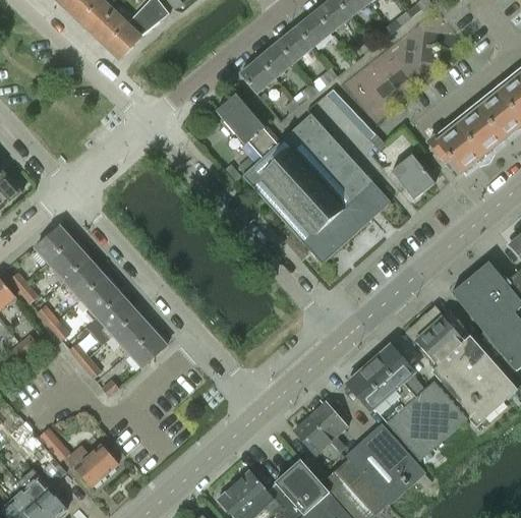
[(93,33),(113,11),(101,0),(73,0),(66,7),(93,33)]
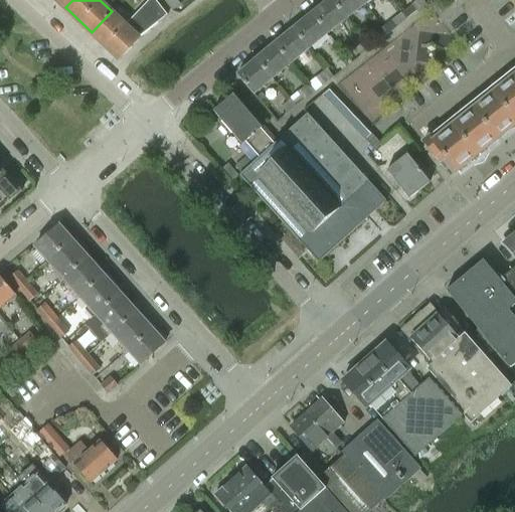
[(112,11),(92,32),(118,56),(138,35),(167,12),(157,0),(146,0),(125,23),(112,11)]
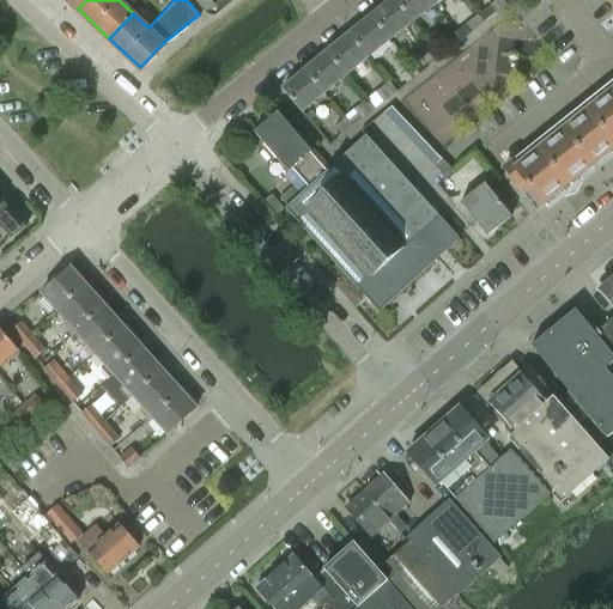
[(196,0),(205,10),(214,2),(212,0),(196,0)]
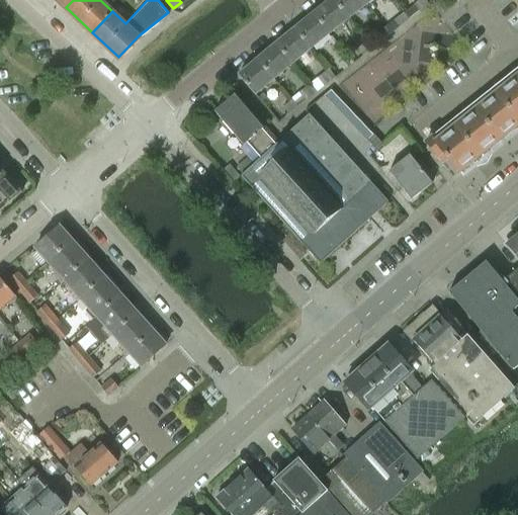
[(349,16),(336,0),(328,0),(314,11),(330,31),(349,16)]
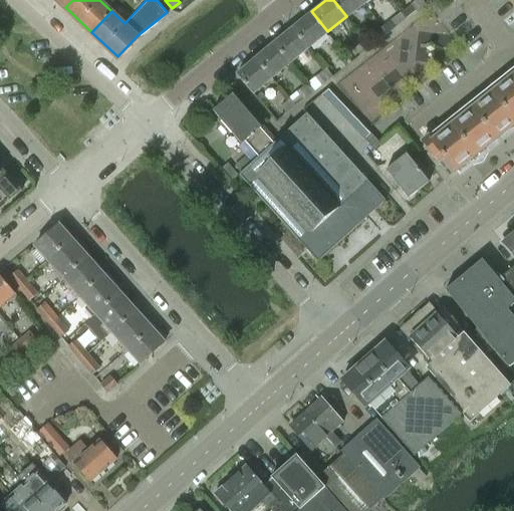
[(365,2),(363,0),(333,0),(346,16),(365,2)]
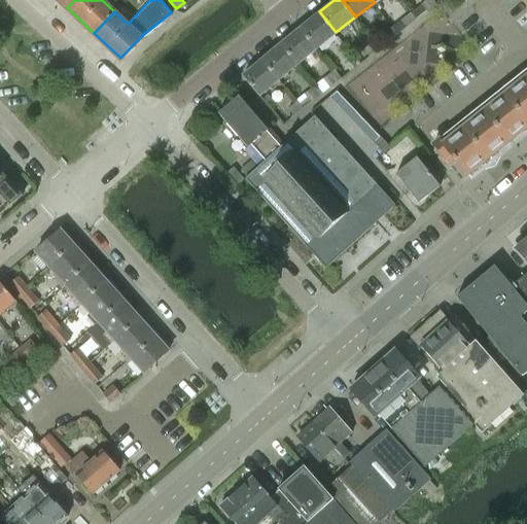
[(435,1),(434,0),(423,0),(421,2),(426,8),(435,1)]
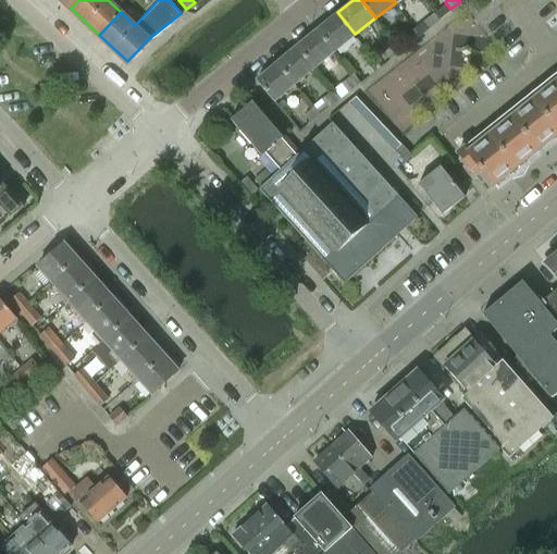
[(429,26),(440,17),(434,11),(423,19),(429,26)]
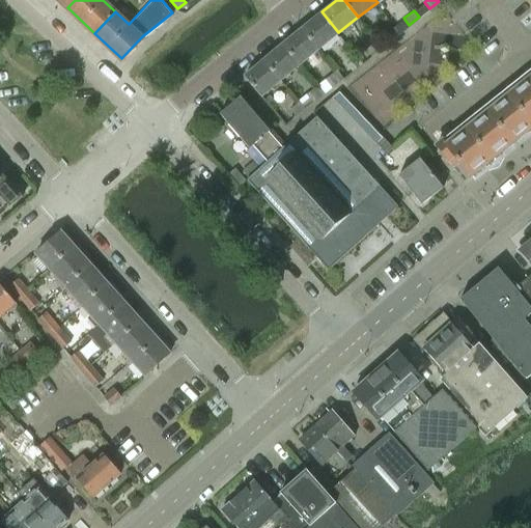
[(338,32),(322,11),(302,26),(318,47),(338,32)]
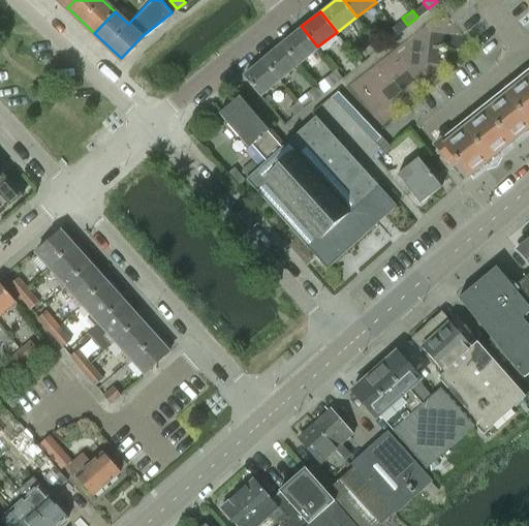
[(389,40),(398,32),(393,25),(383,33),(389,40)]
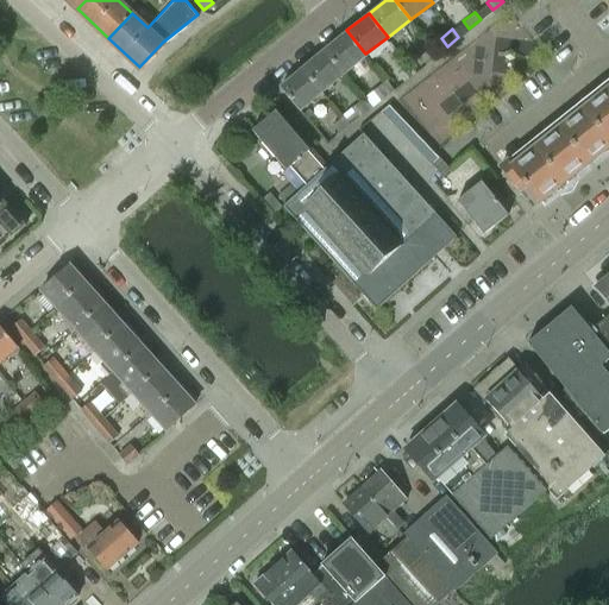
[(365,54),(346,30),(325,49),(344,71),(365,54)]
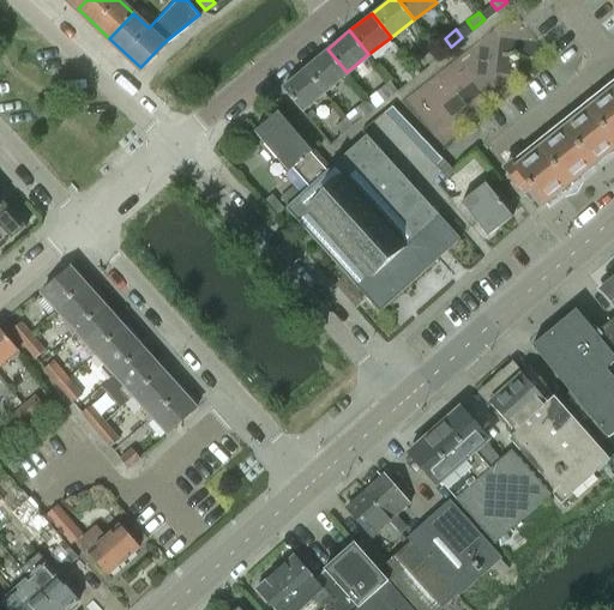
[(429,64),(440,54),(434,47),(423,55),(429,64)]
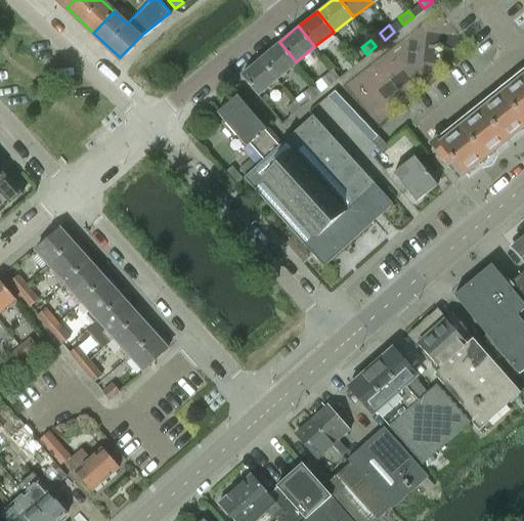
[(296,61),(279,42),(260,57),(277,77),(296,61)]
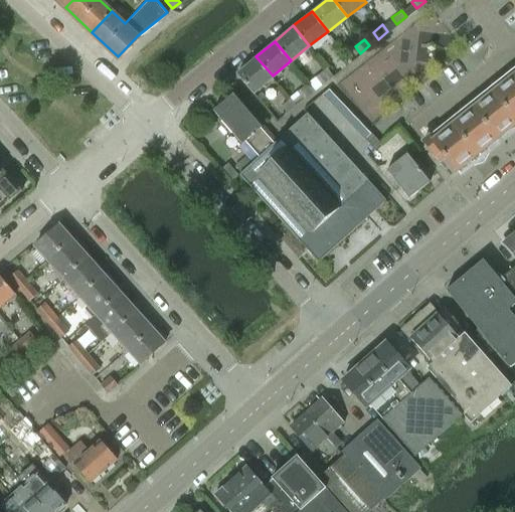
[(342,67),(351,60),(346,53),(336,61),(342,67)]
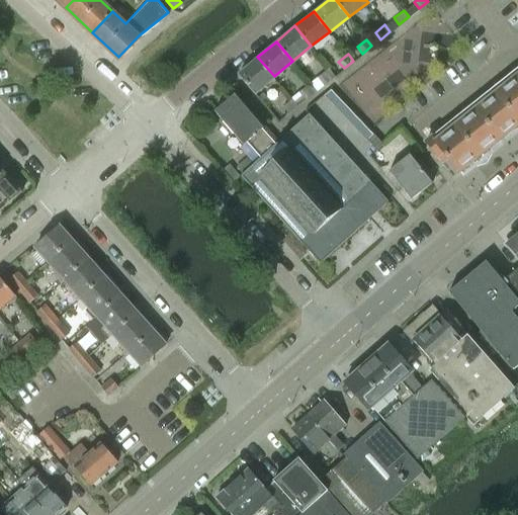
[(255,92),(274,76),(257,57),(239,73),(255,92)]
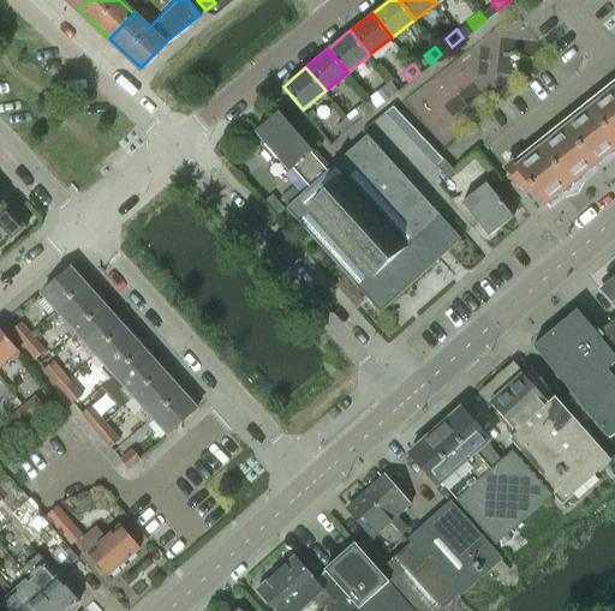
[(614,77),(505,166),(523,189),(526,185),(529,183),(544,202),(614,144),(614,77)]
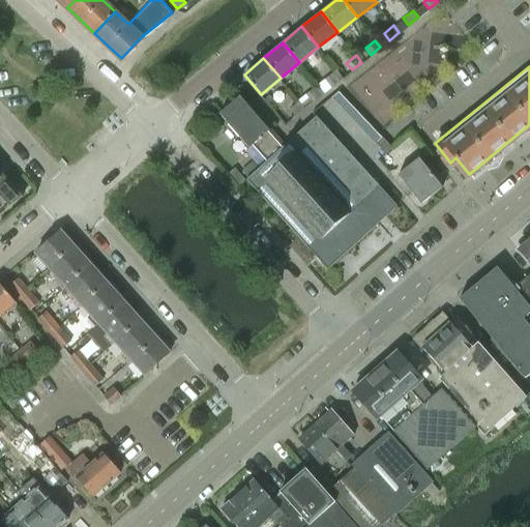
[(331,86),(343,77),(336,68),(324,78),(331,86)]
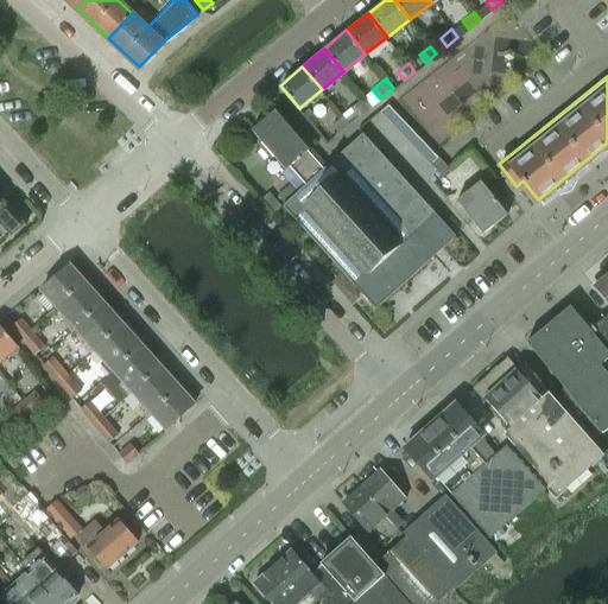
[(358,115),(372,105),(363,95),(350,106),(358,115)]
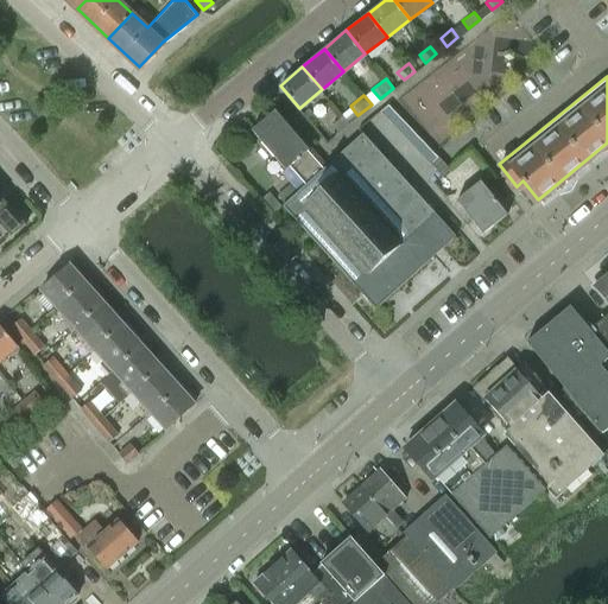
[(447,164),(437,154),(388,102),(380,108),(441,173),(449,166),(447,164)]
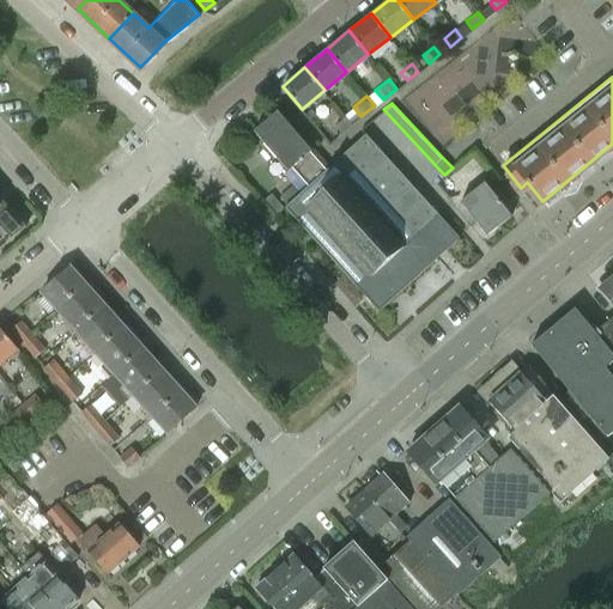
[(277,109),(254,129),(287,169),(292,165),(309,184),(329,164),(313,146),(277,109)]
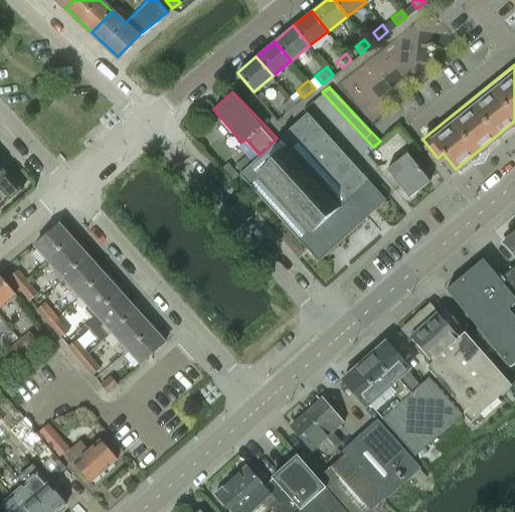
[(282,105),(287,111),(296,104),(291,97),(282,105)]
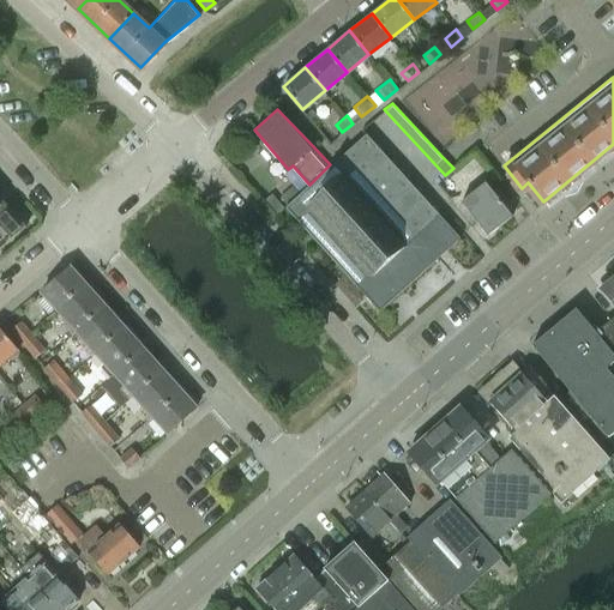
[(365,133),(330,164),(309,185),(300,192),(289,201),(286,206),(379,310),(443,252),(459,236),(366,132),(365,133)]
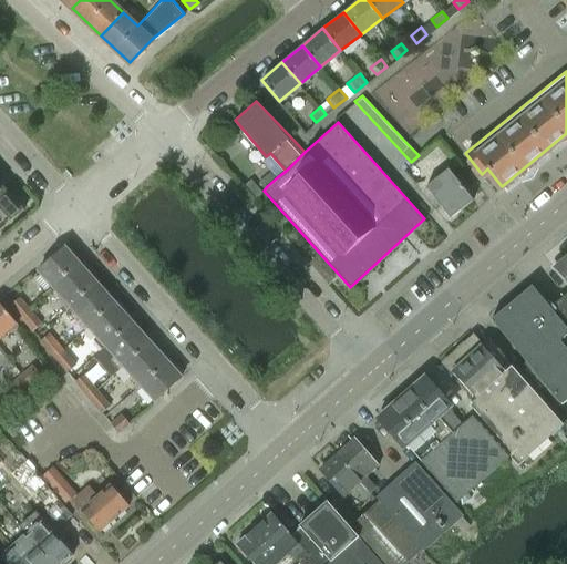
[(473,198),(447,167),(425,185),(450,216),(473,198)]
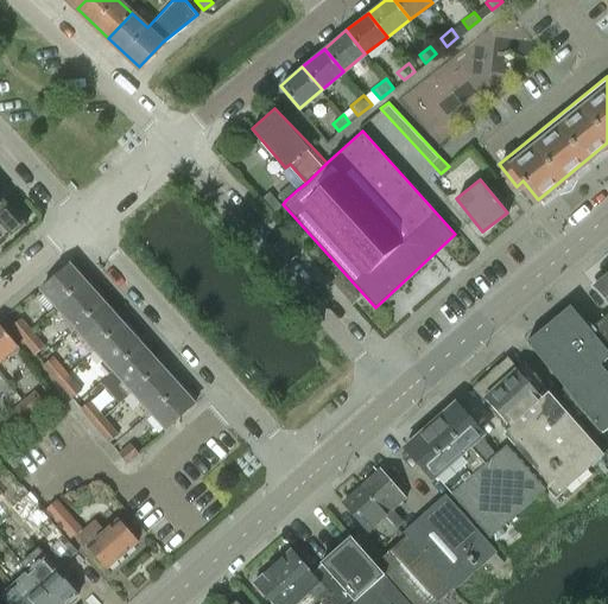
[(290,183),(280,192),(286,199),(297,190),(290,183)]
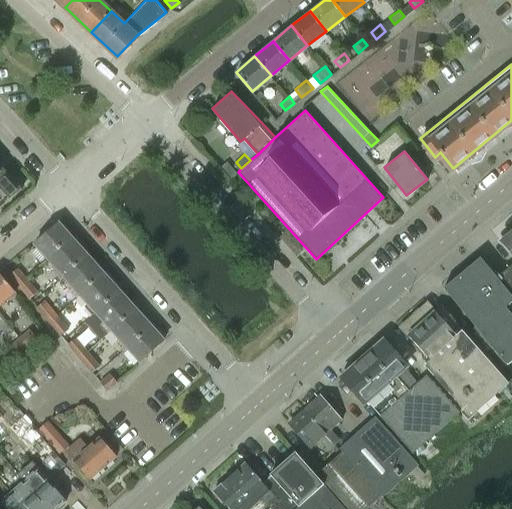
[(0,206),(21,188),(5,170),(0,174),(0,206)]
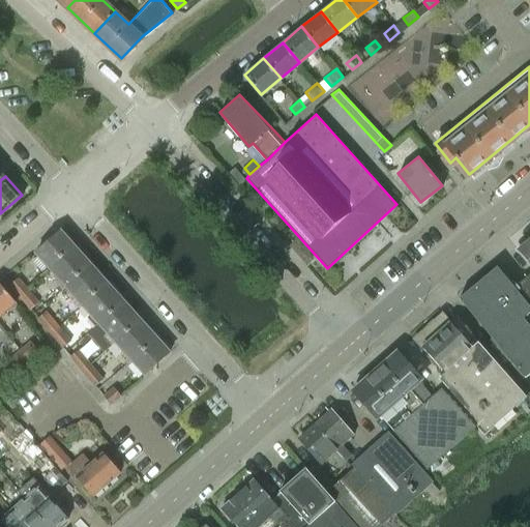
[(35,252),(49,266),(72,243),(60,229),(35,252)]
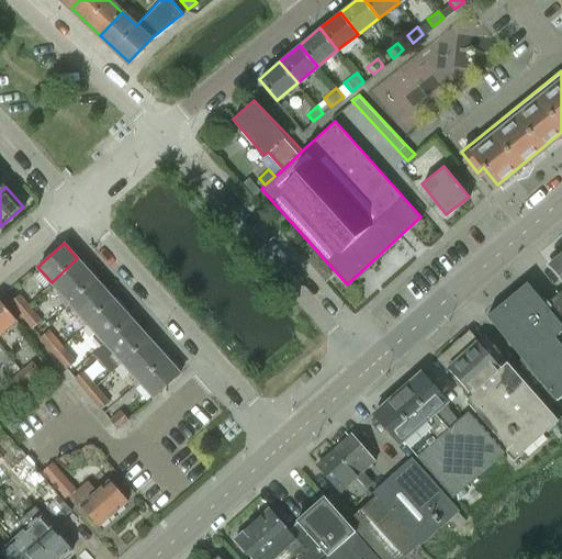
[(561,253),(549,264),(561,279),(561,289),(550,300),(561,314),(561,253)]
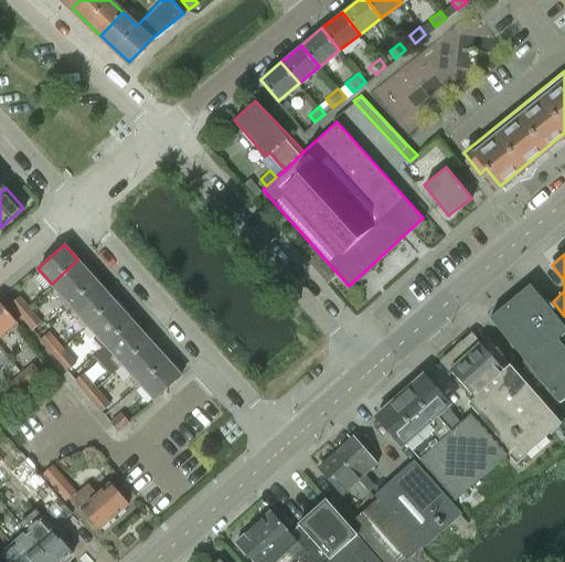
[(52,284),(70,303),(95,279),(88,271),(81,261),(80,262),(77,260),(52,284)]
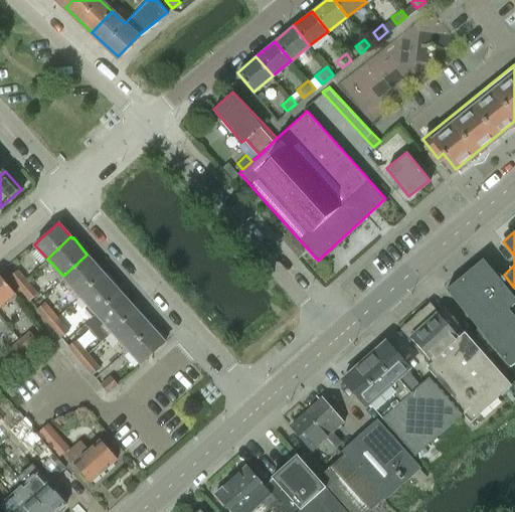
[(63,276),(79,294),(103,273),(97,265),(97,264),(90,256),(89,256),(87,254),(63,276)]
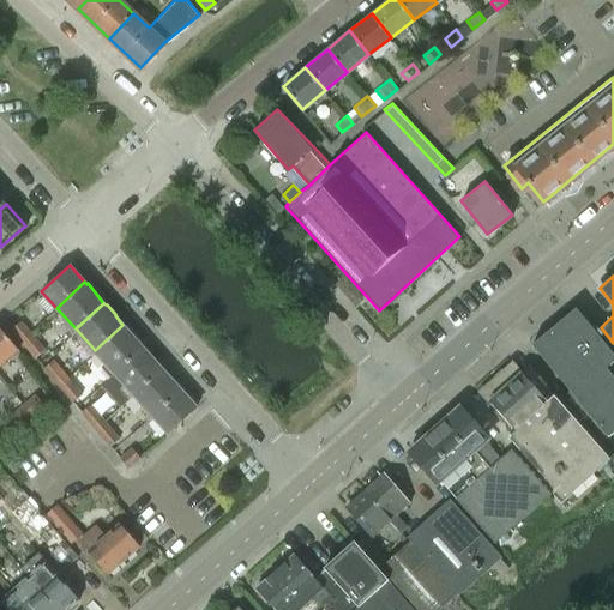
[(579,312),(576,308),(533,345),(570,391),(572,394),(563,403),(599,441),(613,429),(613,352),(599,336),(602,332),(583,308),(579,312)]
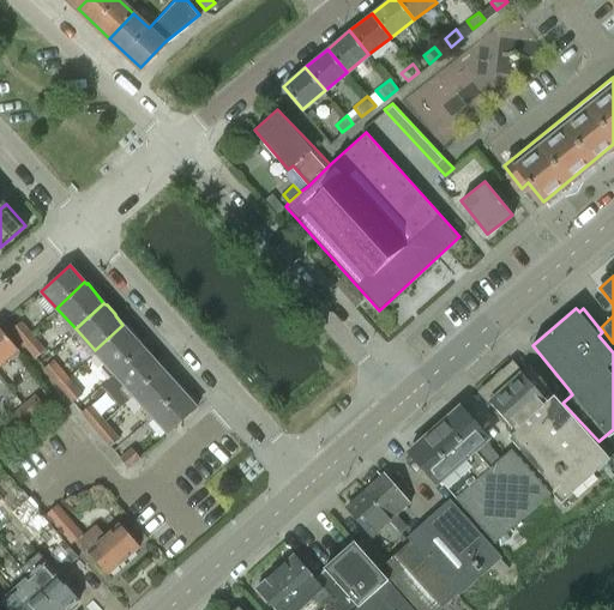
[(11,327),(23,342),(32,333),(20,320),(11,327)]
